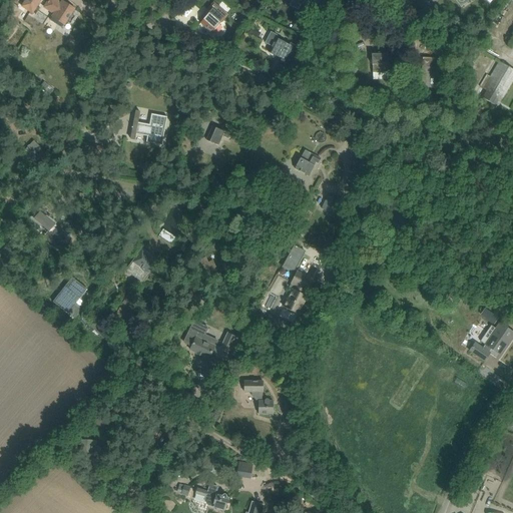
[(26,0),(22,7),(32,13),(40,0),(26,0)]
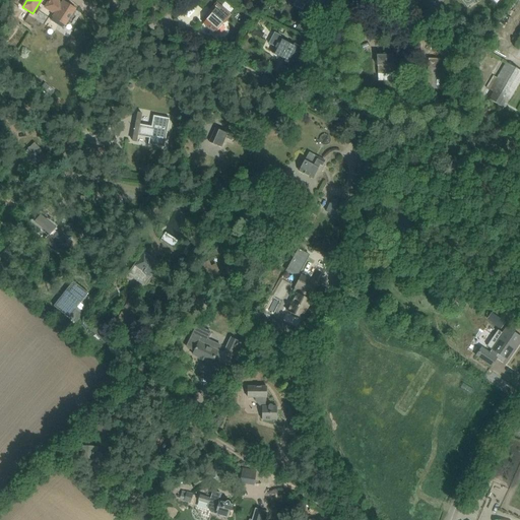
[(55,0),(49,0),(45,7),(55,14),(51,21),(59,25),(61,22),(65,25),(67,21),(71,24),(76,17),(74,15),(75,13),(73,12),(75,9),(74,8),(72,7),(63,1),(62,4),(55,0)]
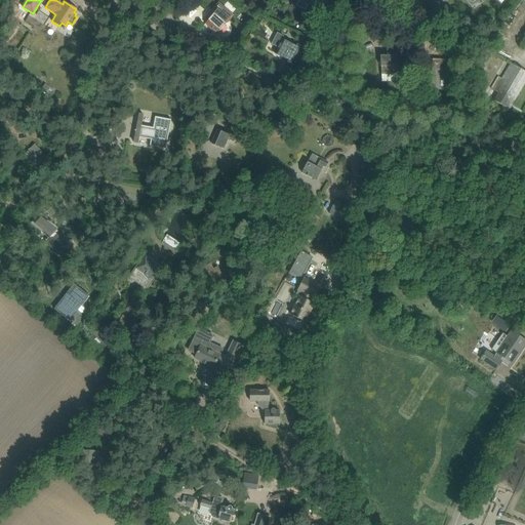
[(173,0),(164,0),(157,11),(163,15),(173,0)]
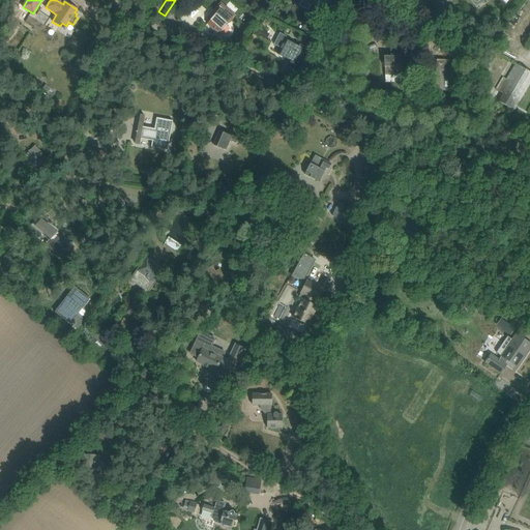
[(317,10),(323,13),(323,12),(328,16),(334,3),(328,0),(302,0),(318,7),(317,10)]
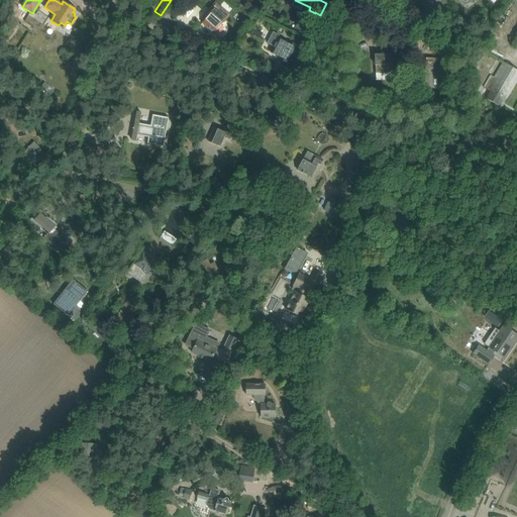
[(213,33),(229,15),(215,2),(206,12),(209,15),(202,23),(213,33)]
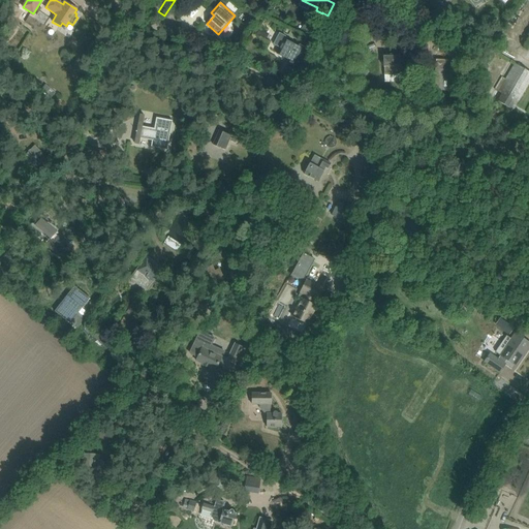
[(528,18),(526,17),(510,50),(525,56),(528,49),(528,45),(528,18)]
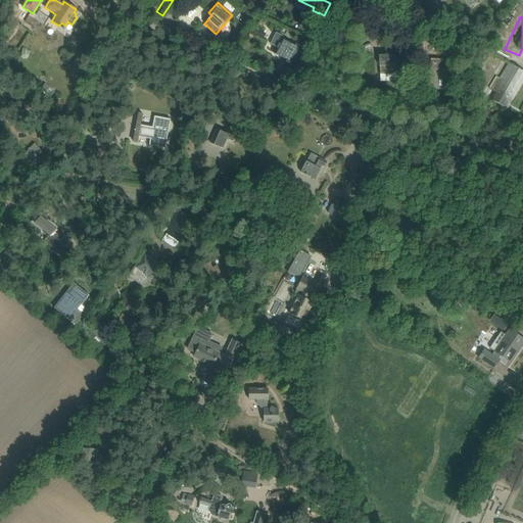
[(298,22),(295,28),(302,32),(305,27),(298,22)]
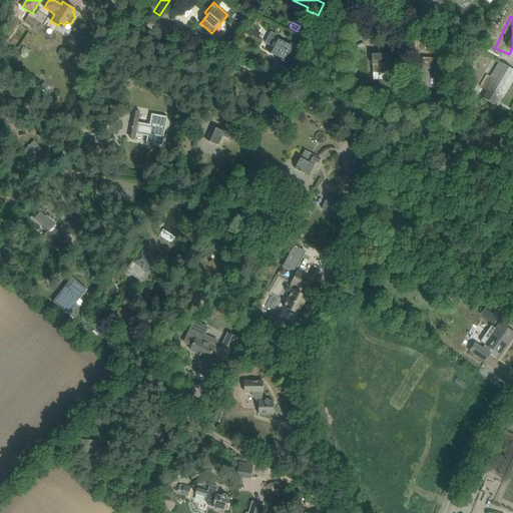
[(193,31),(190,38),(200,42),(203,34),(193,31)]
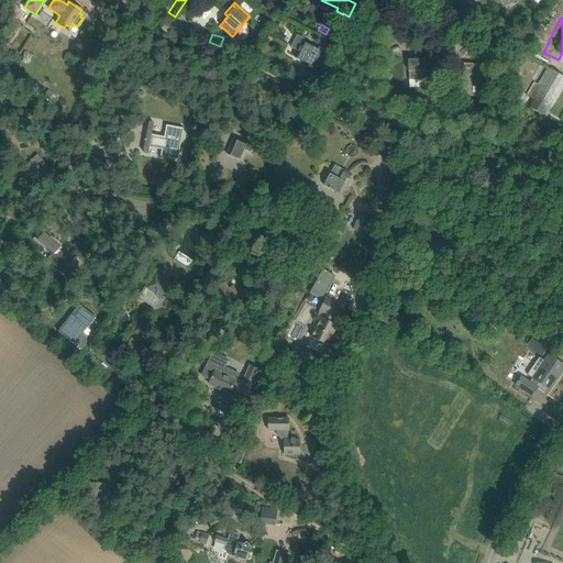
[(304,39),(297,35),(290,47),(297,51),(294,57),(309,65),(308,66),(313,69),(324,51),(318,47),(317,50),(301,41),(304,39)]
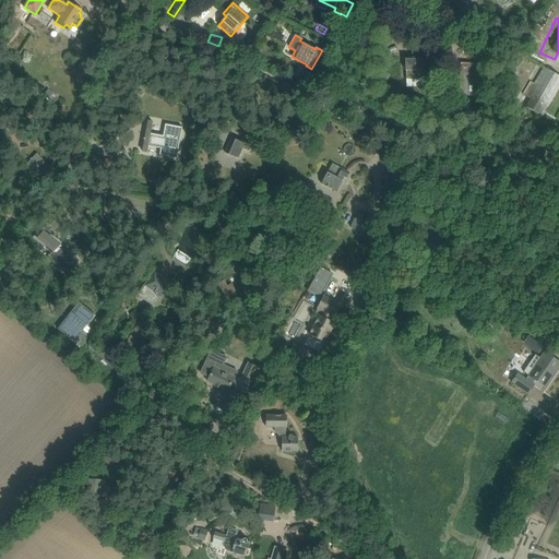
[(249,55),(247,60),(256,63),(258,59),(249,55)]
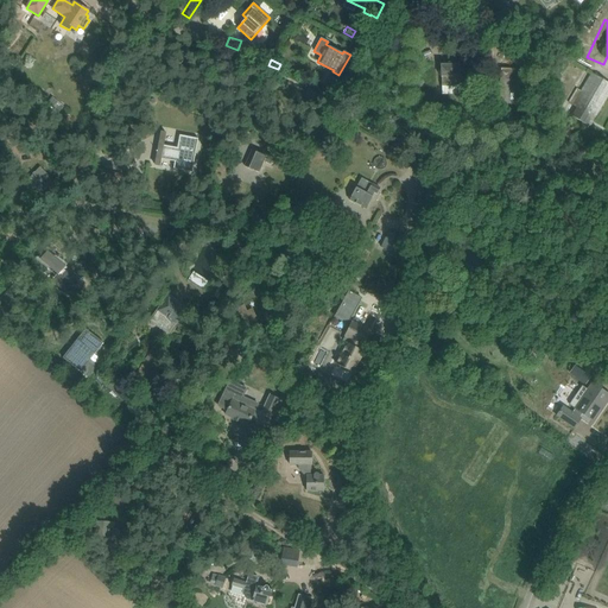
[(457,87),(466,87),(466,69),(463,69),(463,63),(439,64),(441,86),(457,86),(457,87)]
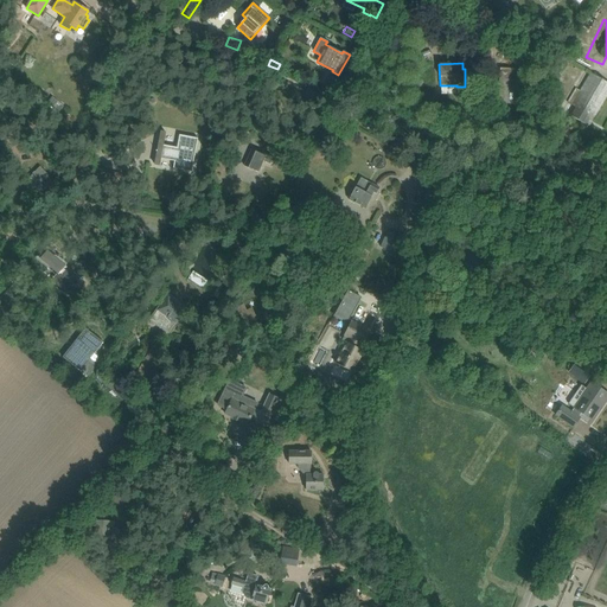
[(499,68),(498,102),(521,104),(523,70),(499,68)]
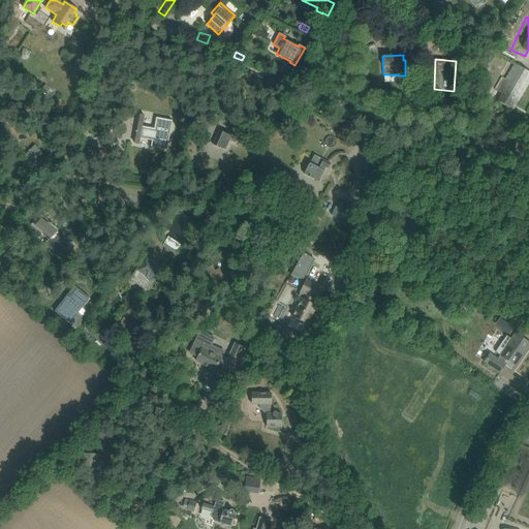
[(497,101),(514,111),(528,82),(528,71),(514,63),(504,79),(501,76),(494,89),(502,93),(497,101)]
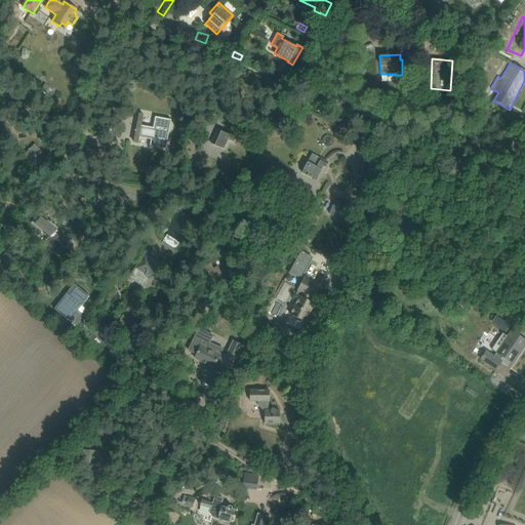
[(45,84),(38,91),(48,99),(54,91),(45,84)]
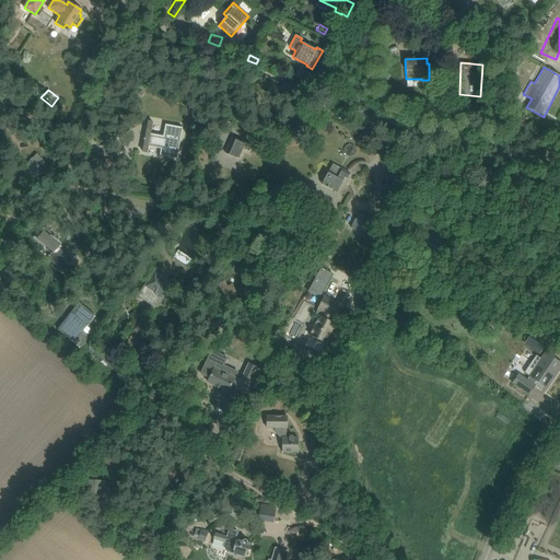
[(161,149),(160,155),(176,159),(179,143),(183,127),(165,124),(163,136),(151,133),(153,123),(149,121),(142,152),(148,152),(149,146),(161,149)]
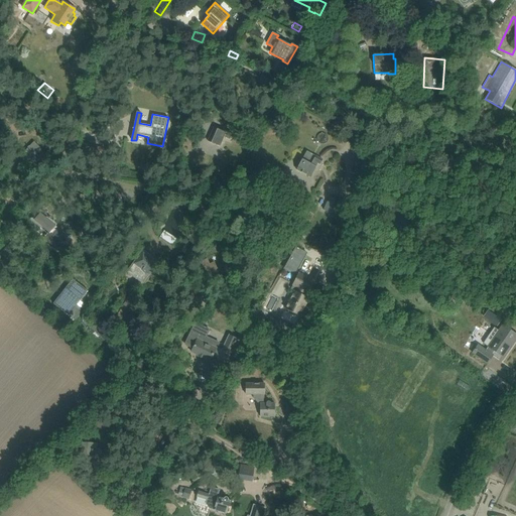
[(224,137),(229,139),(233,132),(225,128),(224,131),(214,127),(208,141),(220,146),(224,137)]
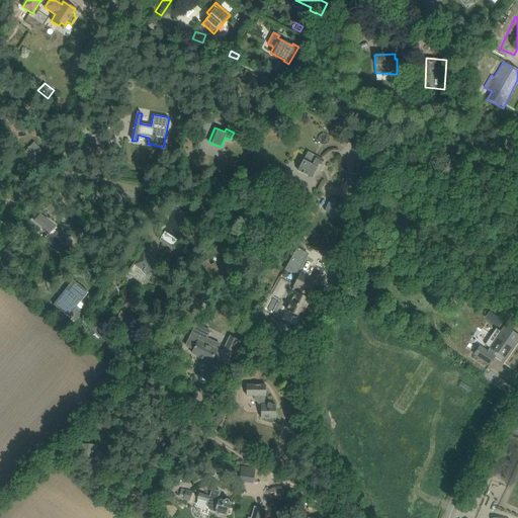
[(329,134),(322,136),(324,144),(331,143),(329,134)]
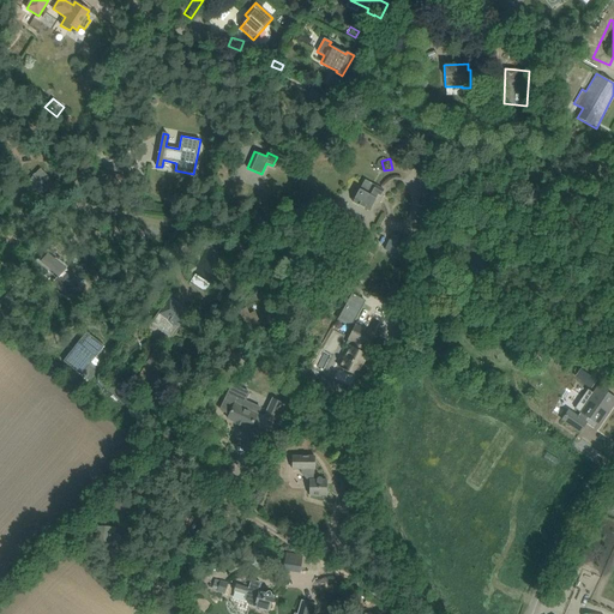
[(30,179),(43,193),(54,182),(40,168),(30,179)]
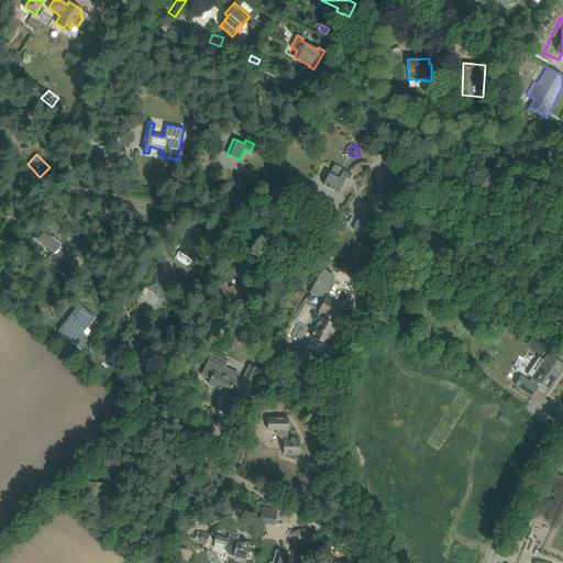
[(98,158),(96,169),(111,172),(113,162),(98,158)]
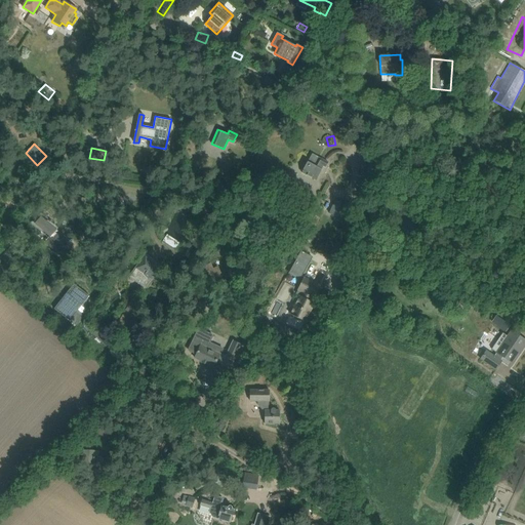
[(312,154),(301,172),(316,180),(323,167),(325,168),(328,162),(312,154)]
